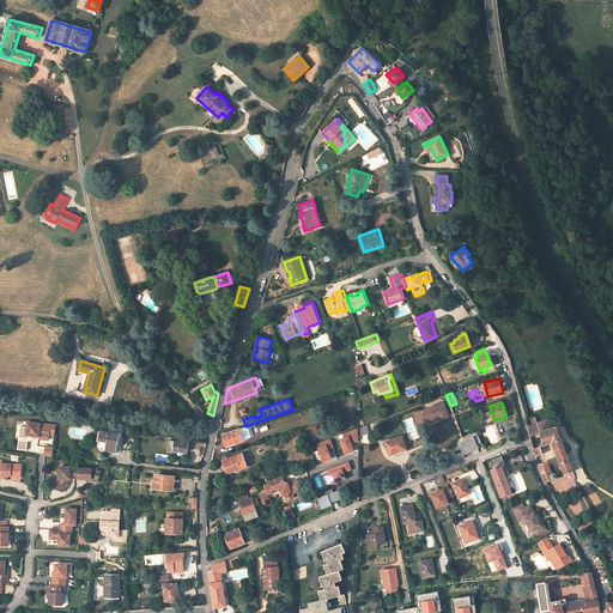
[(442,404),(419,412),(424,425),(438,419),(447,416),(442,404)]
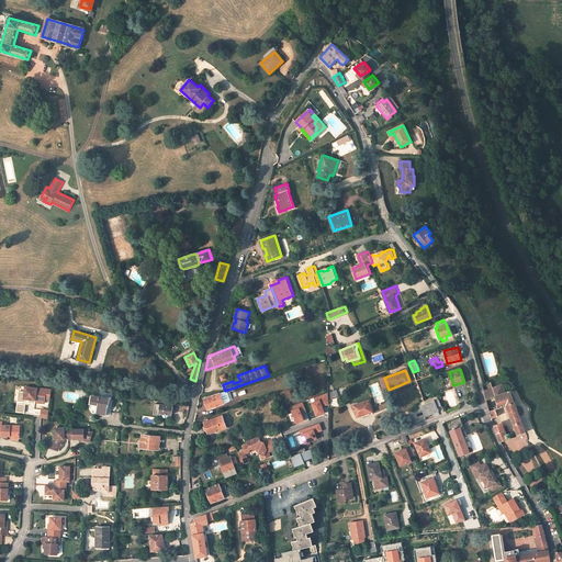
[(506,393),(503,384),(484,391),(487,405),(492,418),(497,416),(495,409),(504,406),(506,406),(509,416),(517,436),(526,433),(519,414),(517,411),(510,391),(506,393)]
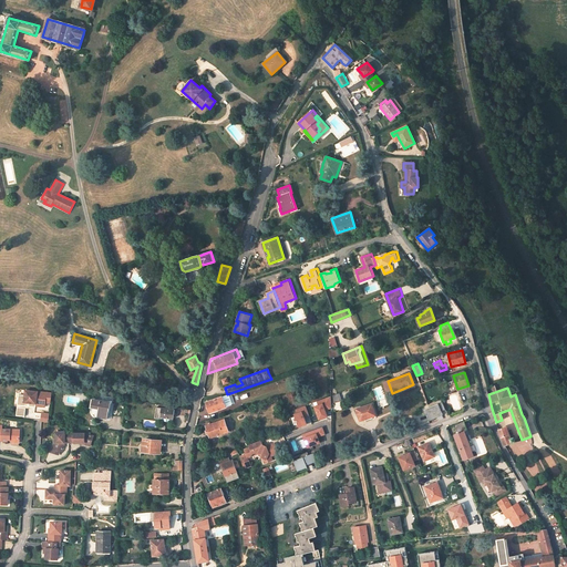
[(38,392),(26,390),(24,402),(32,403),(35,403),(35,406),(44,406),(45,401),(37,401),(38,392)]
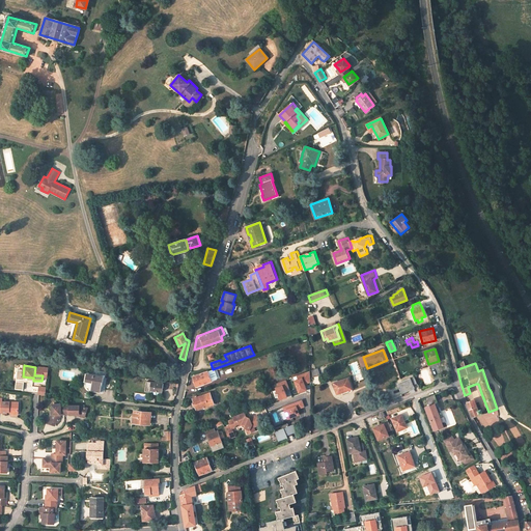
[(318,368),(310,370),(310,379),(320,375),(318,368)]
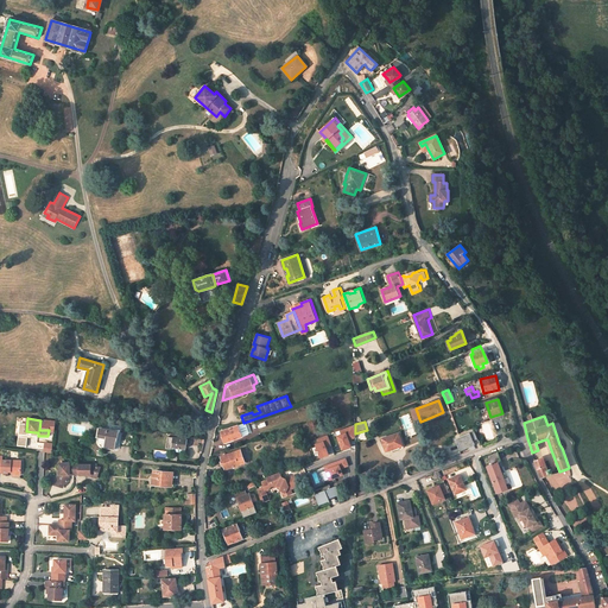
[(221,431),(225,443),(244,437),(239,424),(221,431)]
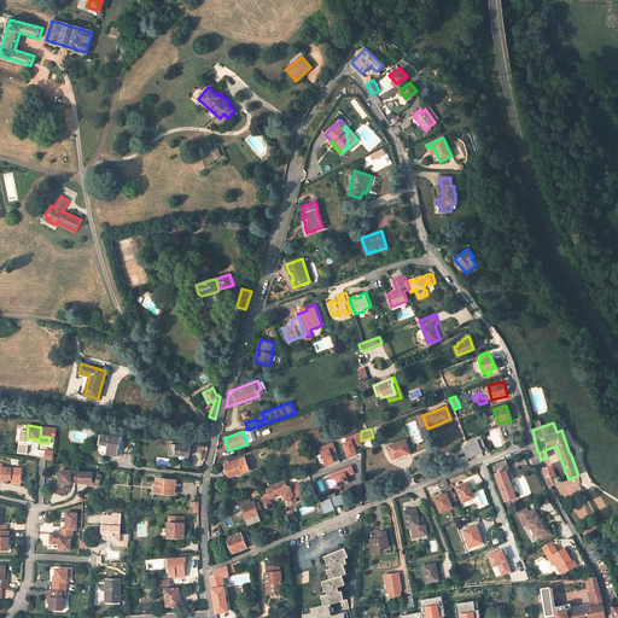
[(361,441),(361,431),(347,437),(348,442),(343,443),(349,456),(357,454),(354,445),(356,444),(361,444),(361,441)]
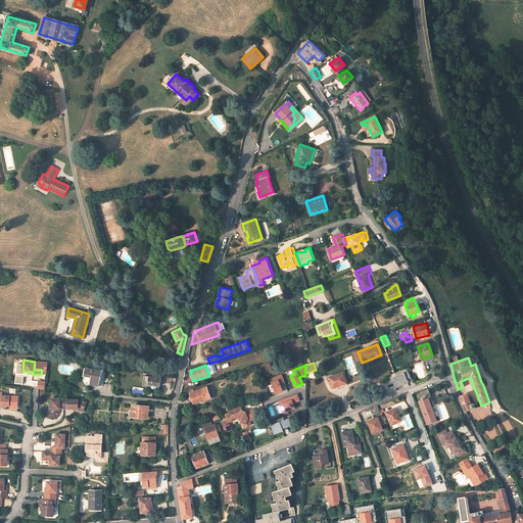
[(102,372),(86,369),(85,376),(90,376),(92,379),(91,384),(98,386),(102,372)]
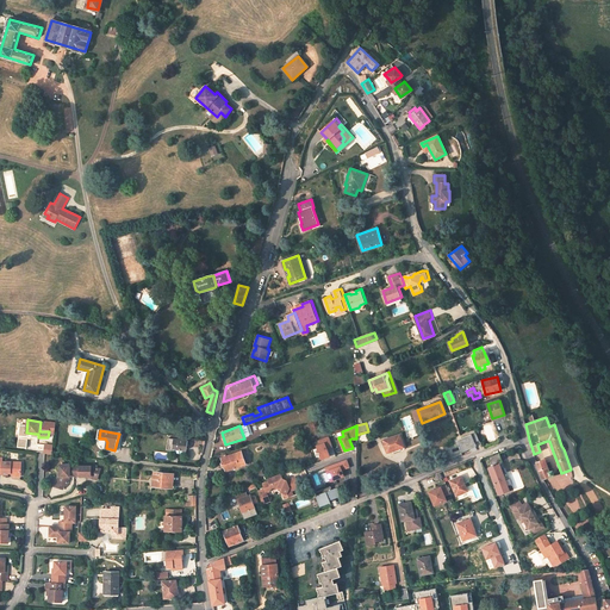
[(479,441),(475,433),(461,439),(456,441),(461,453),(477,447),(474,442),(479,441)]
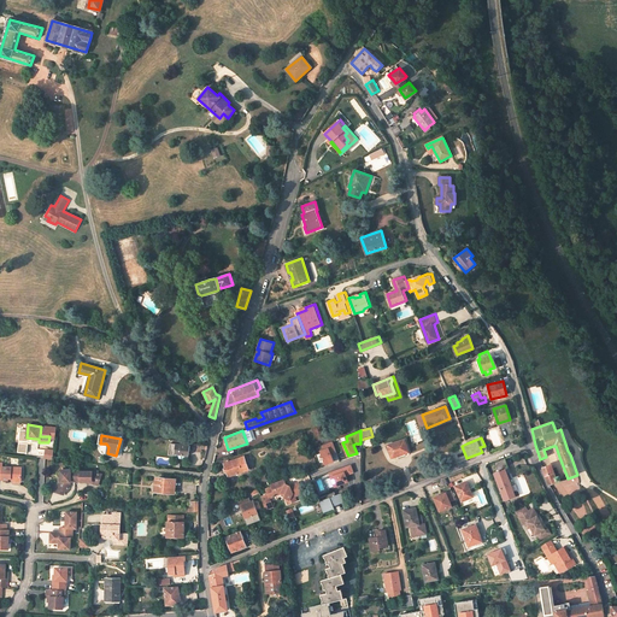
[(398,458),(409,454),(407,450),(404,439),(387,444),(392,458),(397,456),(398,458)]
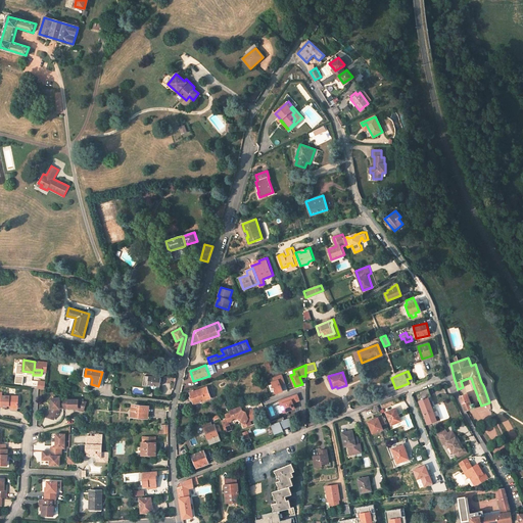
[(282,384),(285,383),(282,374),(273,378),(274,381),(272,382),(276,393),(280,392),(283,391),(282,387),(282,384)]
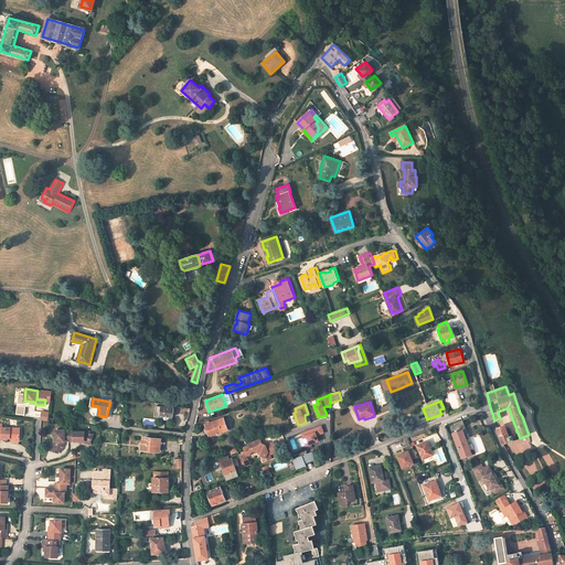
[(173,417),(174,408),(171,408),(172,406),(169,405),(168,407),(162,406),(162,407),(159,407),(157,406),(155,416),(161,417),(161,415),(173,417)]
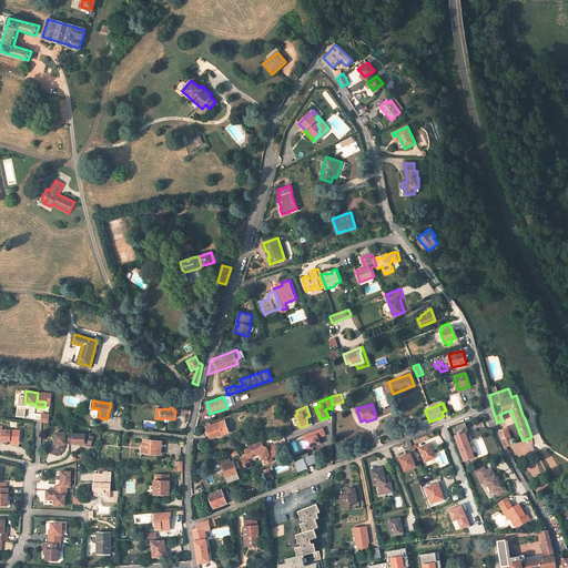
[(225,419),(206,426),(211,438),(229,432),(225,419)]
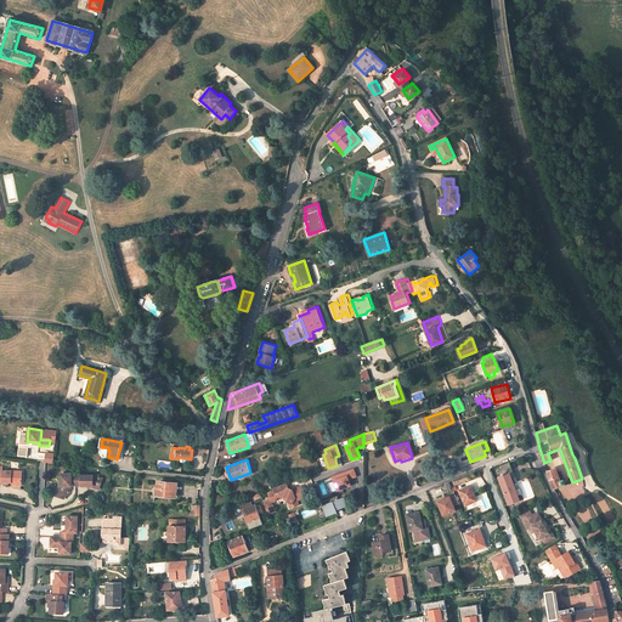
[(498,467),(502,476),(498,478),(508,505),(520,501),(514,484),(512,479),(509,474),(514,471),(509,462),(498,467)]
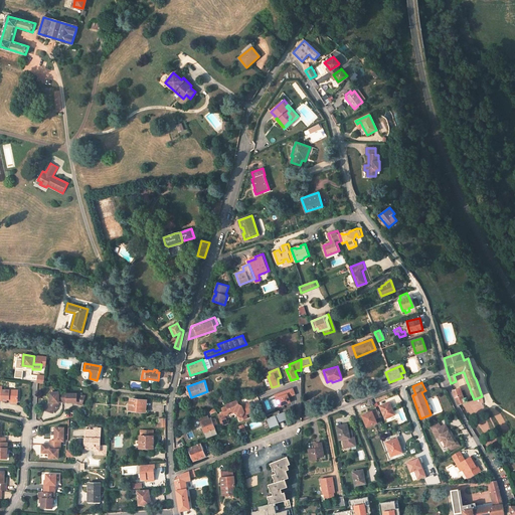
[(296,394),(293,387),(275,394),(276,398),(274,399),(270,400),(273,408),(277,407),(291,402),(289,397),(292,395),(296,394)]
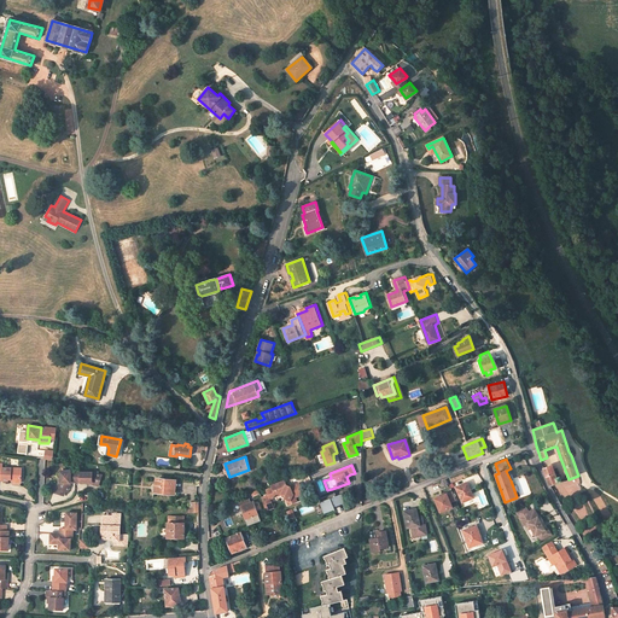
[(557,478),(553,465),(543,468),(549,485),(561,481),(560,477),(557,478)]
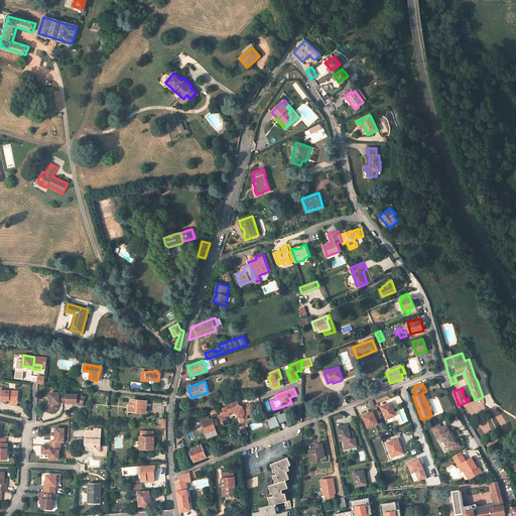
[(0,400),(1,401),(1,402),(7,402),(7,400),(10,400),(11,402),(17,402),(18,401),(18,391),(2,390),(2,392),(0,391),(0,400)]
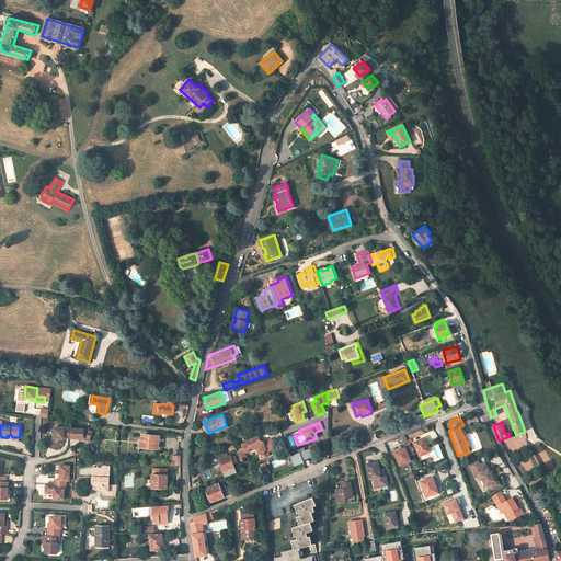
[(52,444),(61,446),(65,438),(84,438),(90,441),(93,432),(84,428),(65,427),(55,426),(55,438),(54,438),(52,444)]
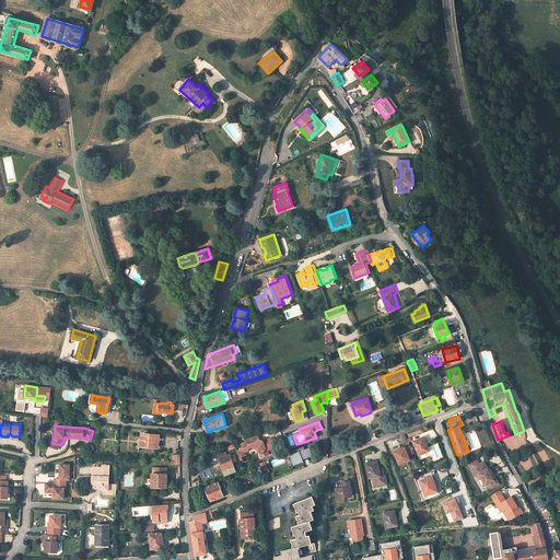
[(159,435),(143,434),(141,445),(158,447),(159,435)]
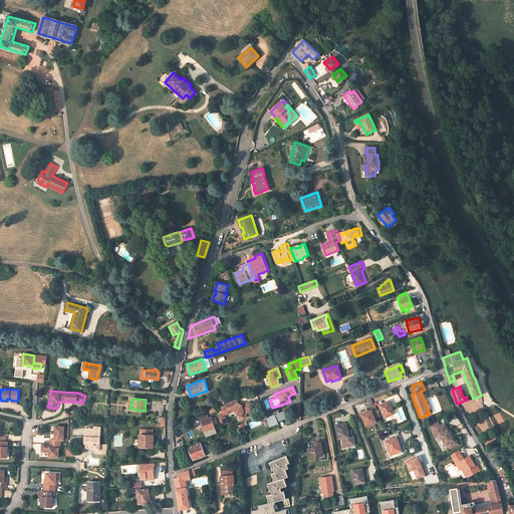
[(236,399),(225,404),(226,406),(222,408),(224,413),(225,415),(234,411),(238,413),(237,414),(241,416),(242,419),(246,417),(245,414),(250,412),(251,410),(249,403),(242,405),(238,404),(236,399)]
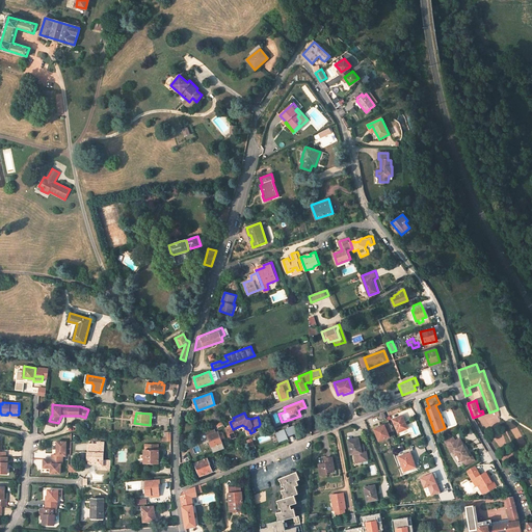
[(402,416),(392,420),(398,432),(408,428),(402,416)]
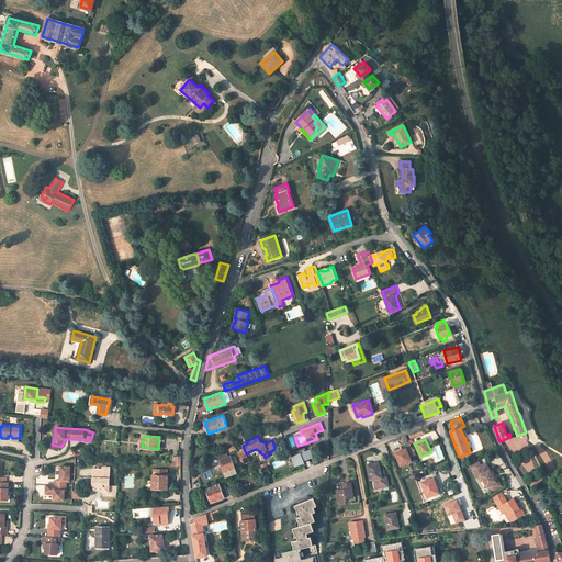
[(415,454),(412,447),(406,449),(395,453),(401,465),(412,461),(409,457),(415,454)]
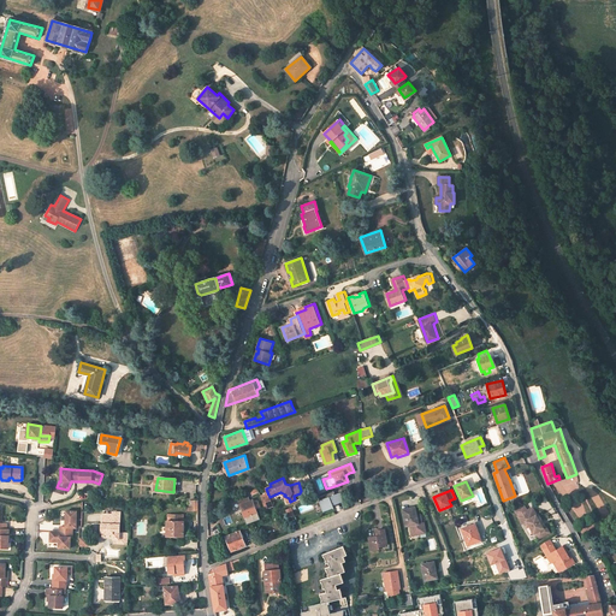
[(335,493),(333,491),(318,497),(324,510),(333,507),(331,503),(333,502),(335,503),(345,499),(342,491),(335,493)]
